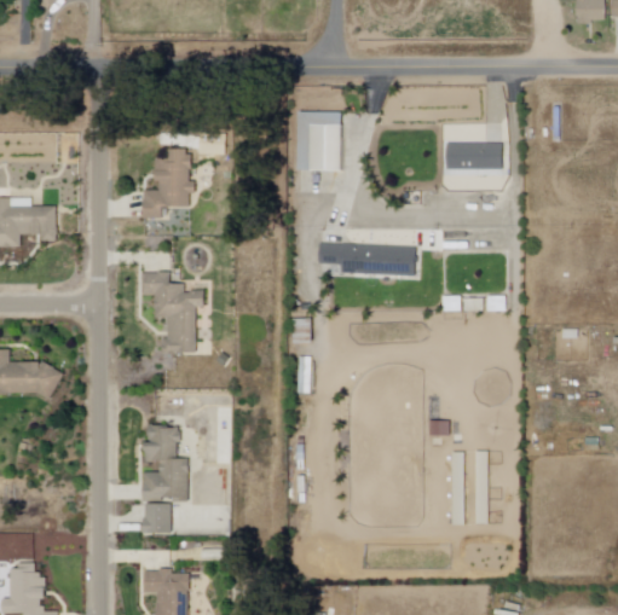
[(576,0),(576,22),(591,22),(591,18),(605,18),(605,0),(576,0)]
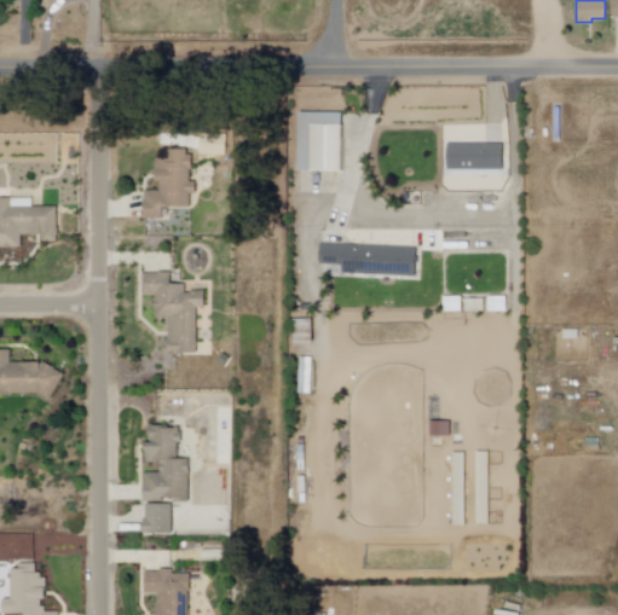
[(296,111),(296,169),(351,170),(351,146),(342,145),(342,111),(330,110),(330,106),(301,106),(301,111),(296,111)]
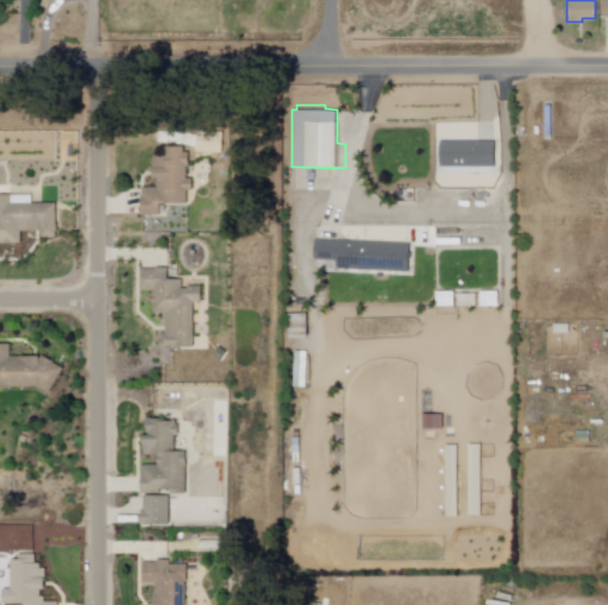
[(439,139),(491,140),(491,146),(500,146),(499,159),(494,159),(494,165),(439,165),(439,139)]
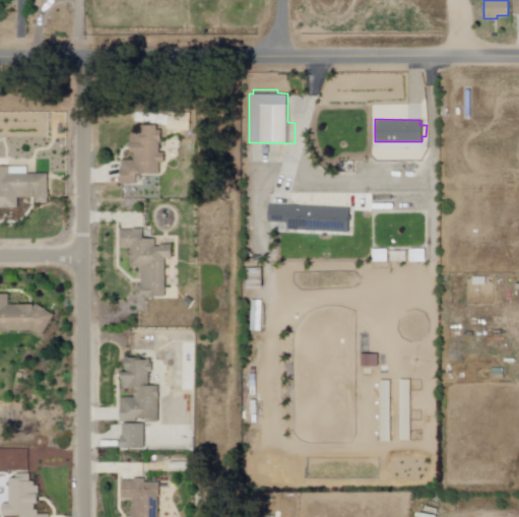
[(128,131),(128,152),(133,151),(133,159),(119,159),(119,183),(136,183),(136,174),(158,173),(158,163),(164,163),(164,151),(158,151),(158,142),(161,142),(161,129),(155,129),(155,125),(140,125),(140,131),(128,131)]
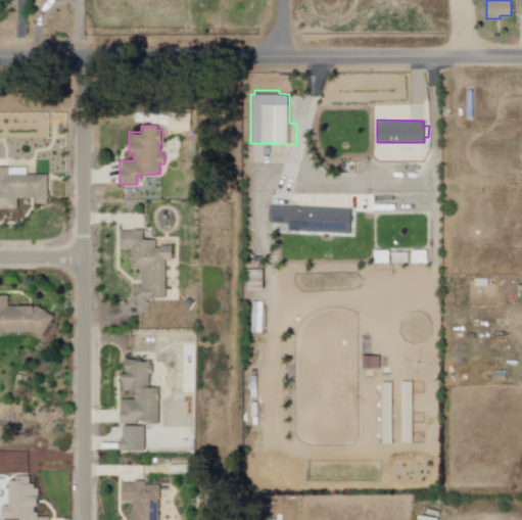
[(0,207),(17,207),(17,197),(35,197),(35,203),(47,203),(47,175),(7,174),(7,168),(0,168),(0,207)]
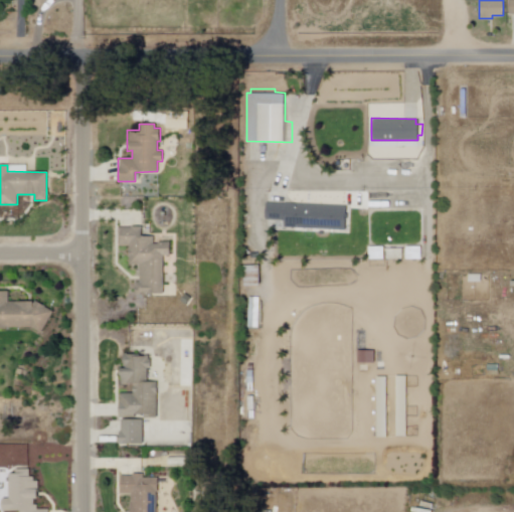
[(265,202),(287,202),(288,218),(265,218),(265,202)]
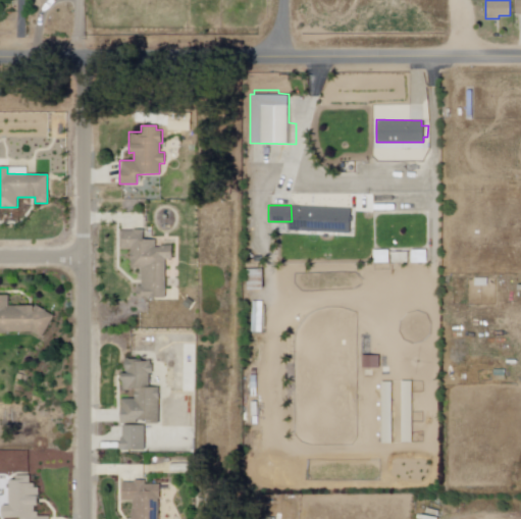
[(297,205),(296,230),(350,231),(351,206),(297,205)]
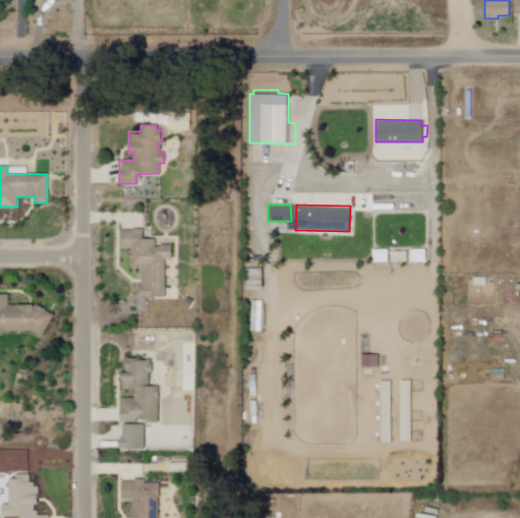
[(118,229),(118,247),(129,247),(130,268),(142,267),(142,284),(135,284),(135,298),(165,297),(164,259),(173,259),(173,244),(155,245),(155,238),(142,239),(141,228),(118,229)]
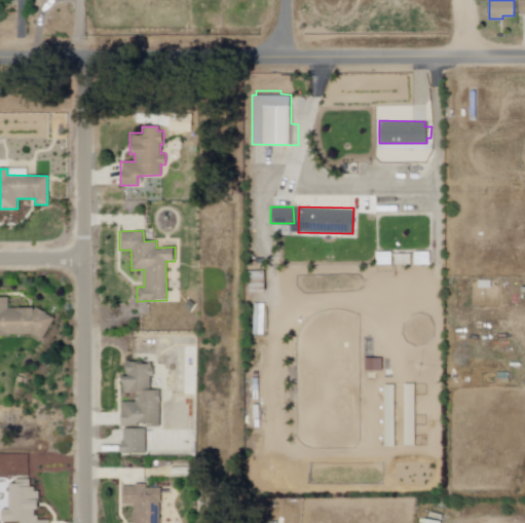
[(394,253),(410,253),(410,263),(394,264),(394,253)]
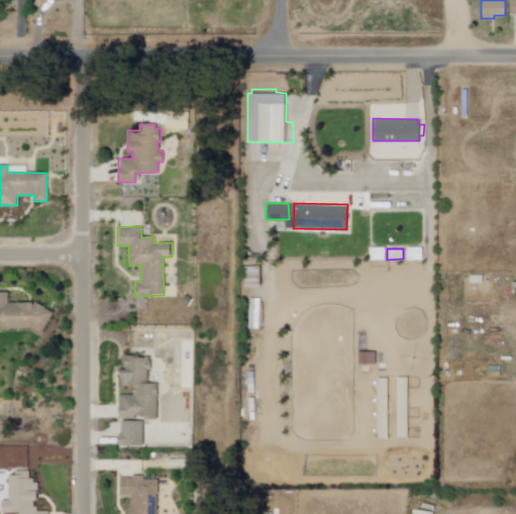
[(260,287),(243,287),(243,267),(260,267),(260,287)]
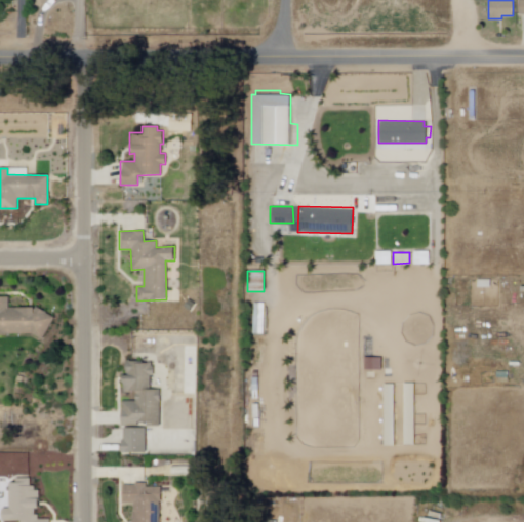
[(490,286),(477,286),(478,278),(490,278),(490,286)]
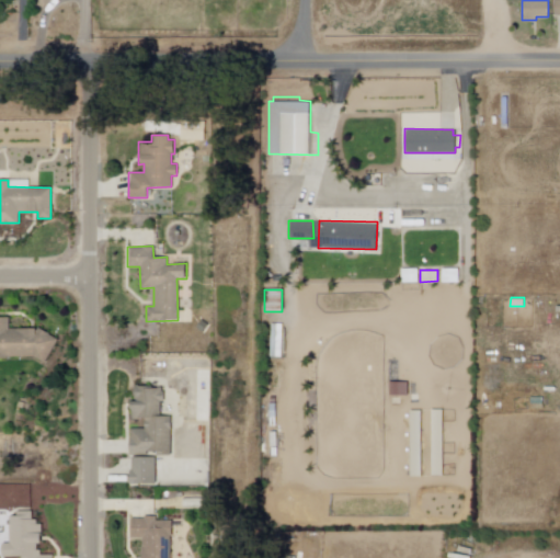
[(0,356),(11,356),(11,353),(37,353),(48,360),(61,336),(42,326),(13,326),(12,314),(0,315),(0,356)]
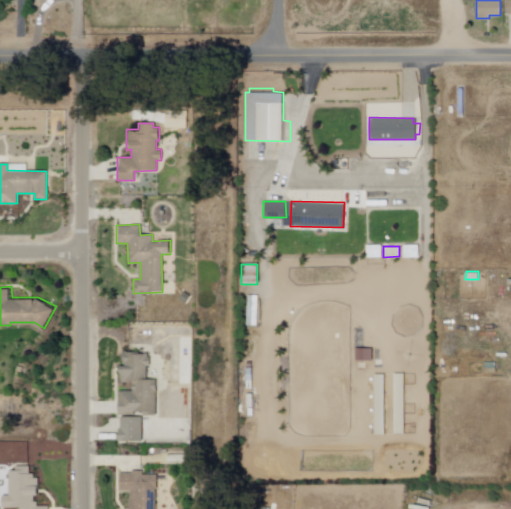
[(245,293),(258,293),(257,323),(244,323),(245,293)]
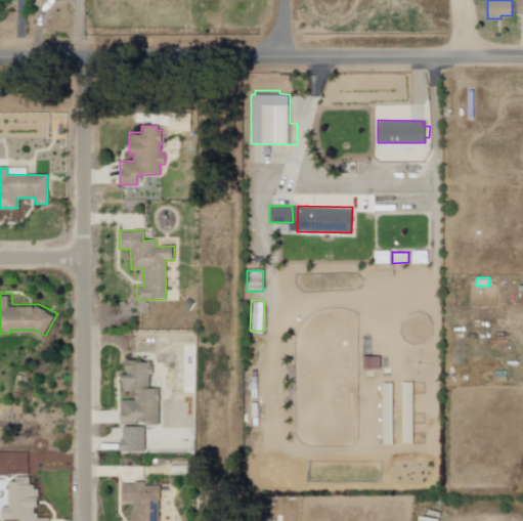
[(126,358),(126,371),(122,371),(122,389),(135,389),(135,398),(120,398),(120,421),(136,421),(136,418),(145,418),(145,422),(160,422),(160,386),(148,386),(148,373),(153,373),(153,362),(149,362),(149,359),(141,359),(141,353),(133,353),(133,358),(126,358)]
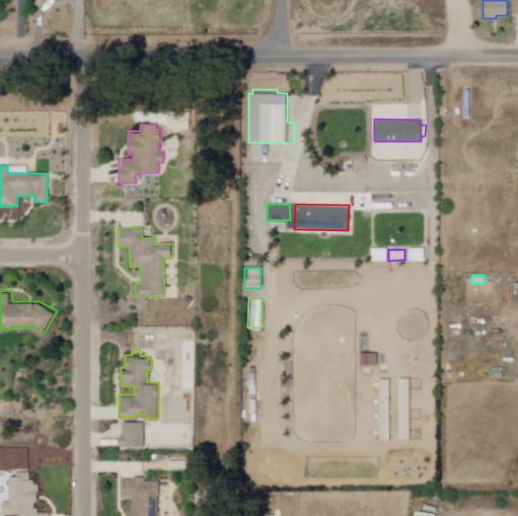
[(377,363),(360,363),(360,350),(377,350),(377,363)]
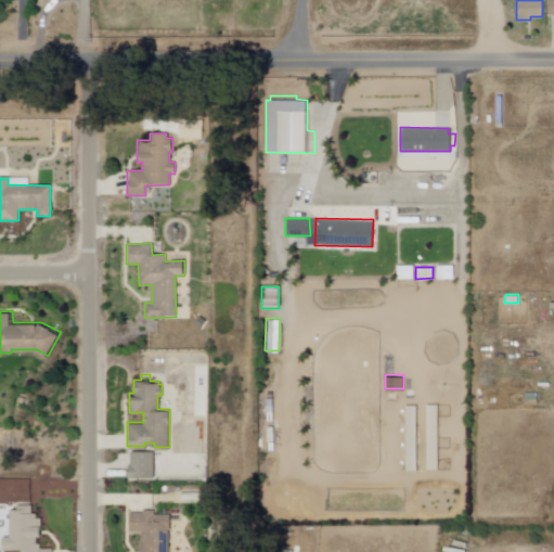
[(427,469),(426,402),(437,402),(438,469),(427,469)]
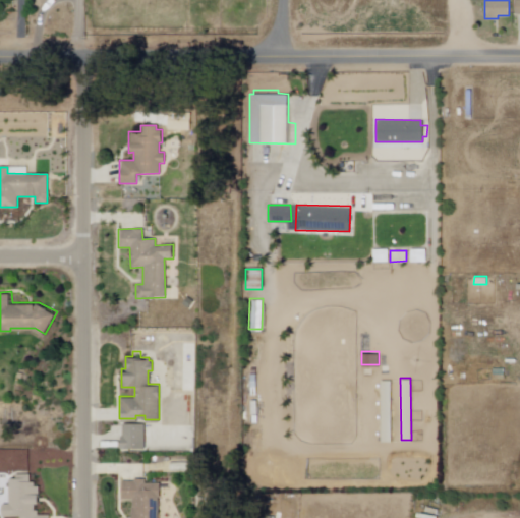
[(391,441),(381,441),(381,379),(391,379),(391,441)]
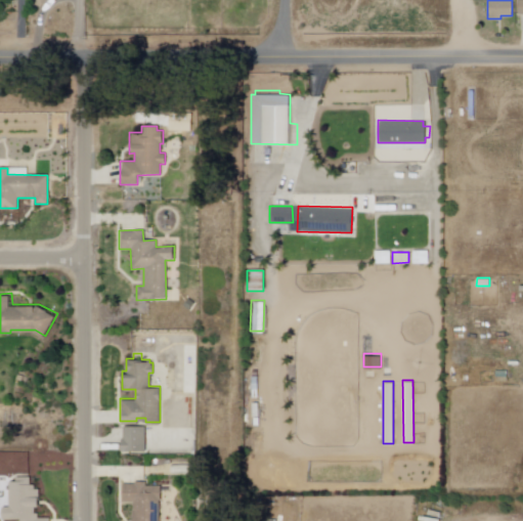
[(123,425),(123,437),(120,437),(120,448),(145,449),(145,443),(151,444),(151,431),(145,430),(145,425),(123,425)]
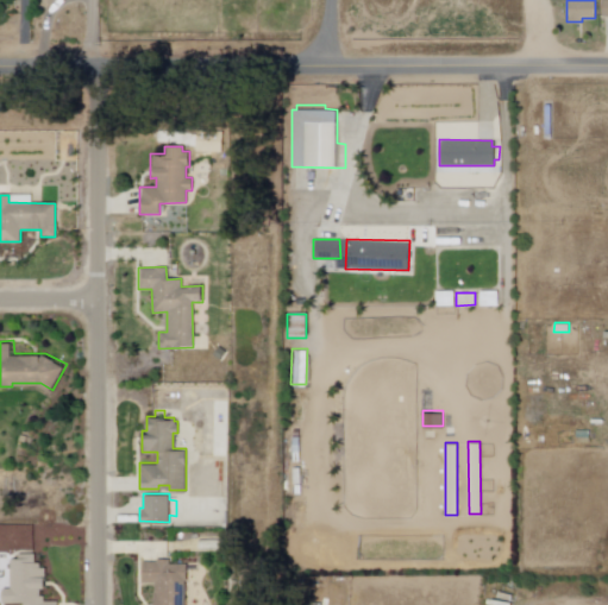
[(16,559),(16,586),(10,586),(10,600),(29,600),(29,604),(63,604),(63,599),(49,599),(49,593),(44,593),(44,586),(51,586),(51,574),(49,574),(49,565),(44,565),(44,560),(39,560),(39,550),(23,550),(23,559),(16,559)]
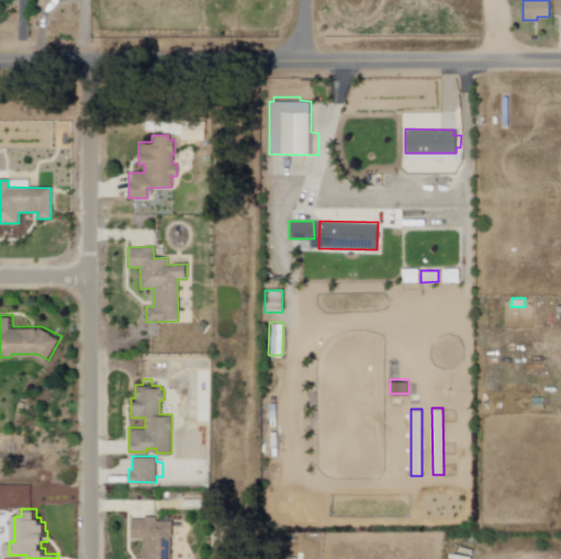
[(130,517),(130,536),(142,536),(141,558),(170,558),(171,517),(155,518),(155,513),(144,514),(144,517),(130,517)]
